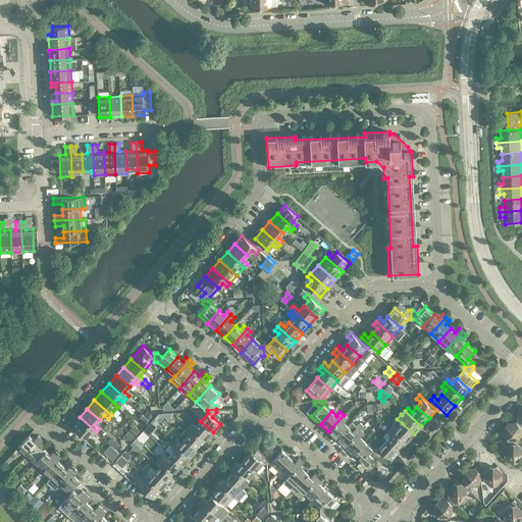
[(344,415),(328,431),(336,438),(348,426),(344,422),(347,418),(344,415)]
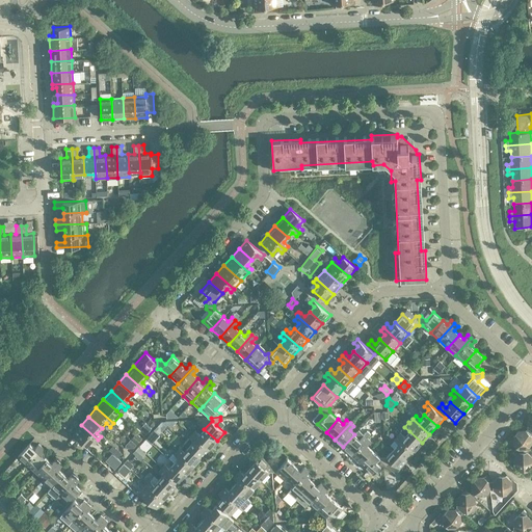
[(95,444),(98,440),(81,425),(73,433),(86,445),(90,440),(95,444)]
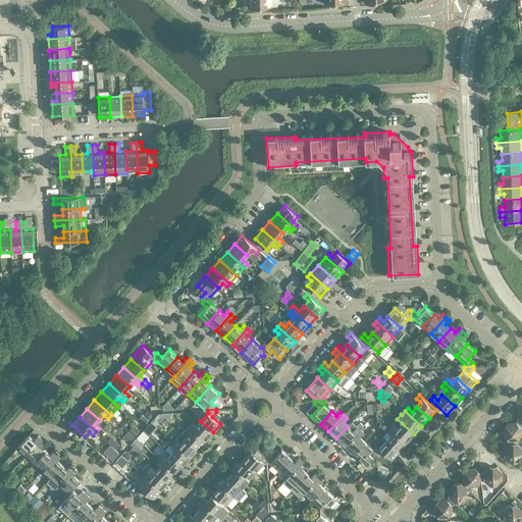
[(503,435),(508,439),(515,439),(520,434),(520,427),(521,424),(521,423),(517,419),(514,422),(507,423),(503,428),(503,435)]
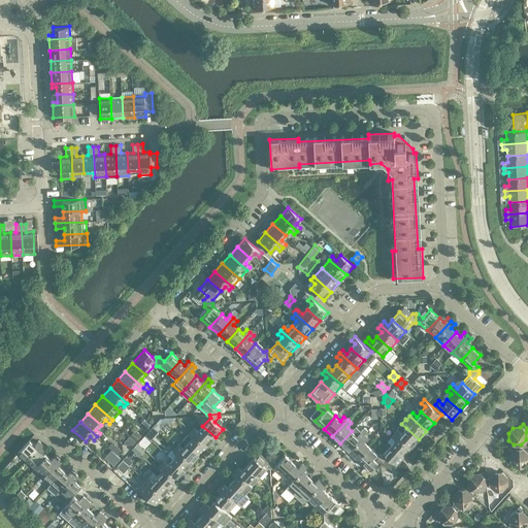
[(216,437),(202,426),(198,431),(194,427),(191,430),(207,446),(216,437)]
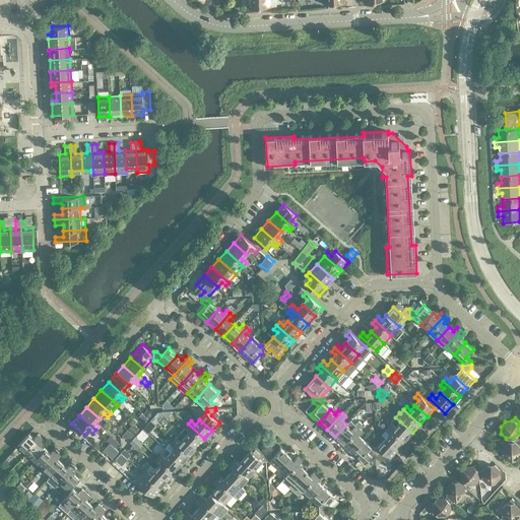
[(412,433),(400,421),(395,427),(391,423),(388,426),(405,441),(412,433)]
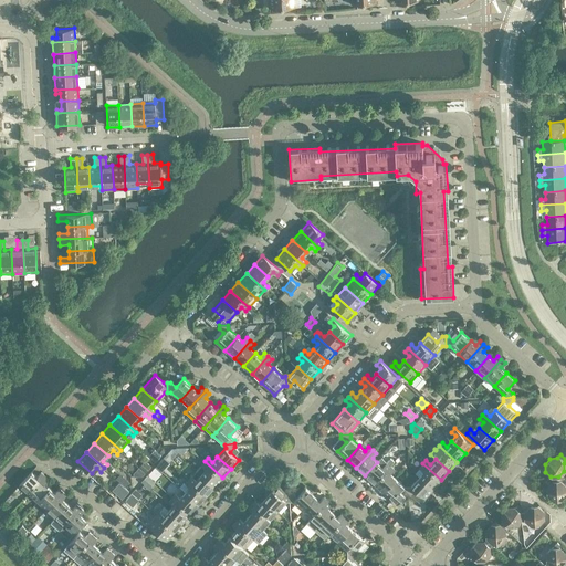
[(222,478),(205,461),(201,465),(206,469),(201,474),(215,486),(222,478)]
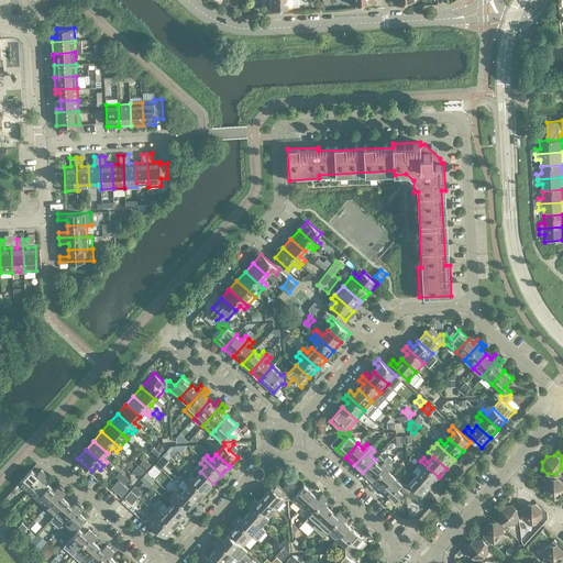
[(375,460),(363,473),(372,482),(388,463),(384,460),(381,464),(375,460)]
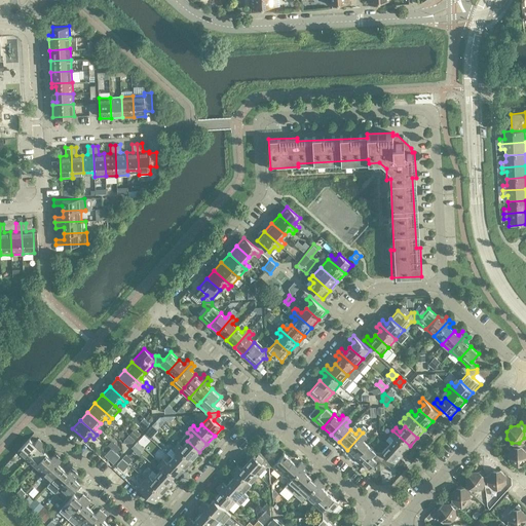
[(410,446),(392,430),(389,435),(393,438),(389,443),(403,454),(410,446)]
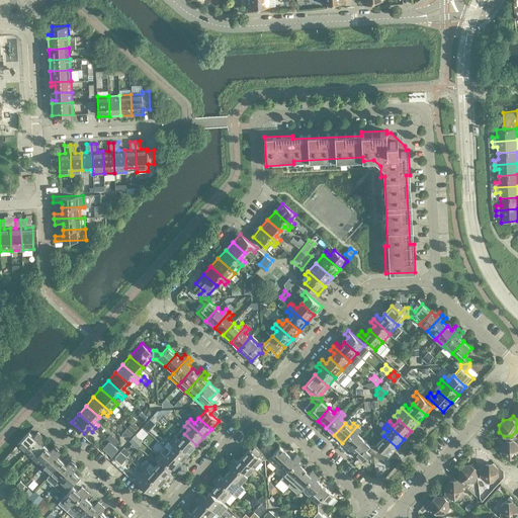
[(357,426),(342,443),(350,450),(361,437),(357,433),(360,429),(357,426)]
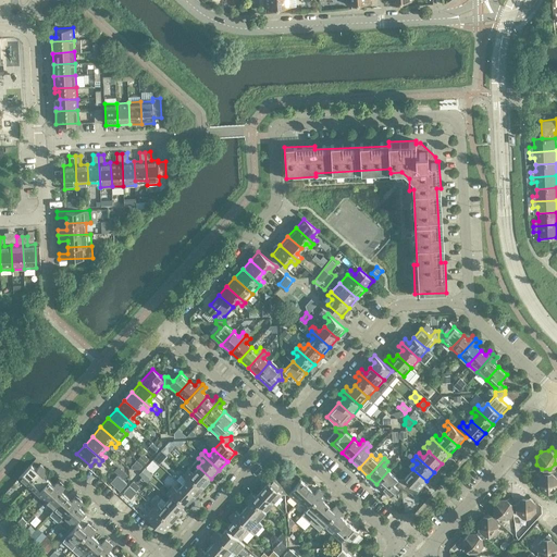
[(131,466),(132,469),(140,468),(143,465),(136,459),(131,466)]
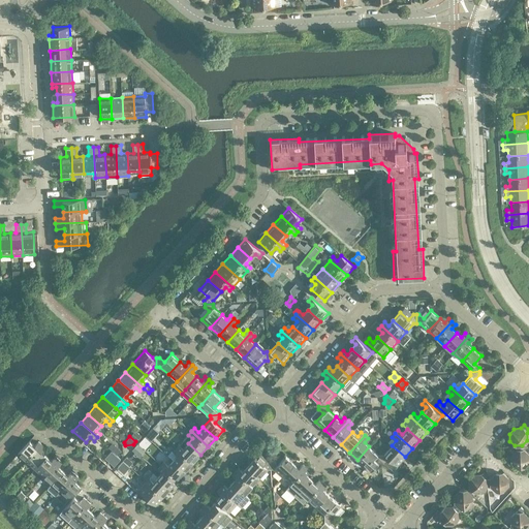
[(137,444),(143,448),(149,441),(144,437),(137,444)]
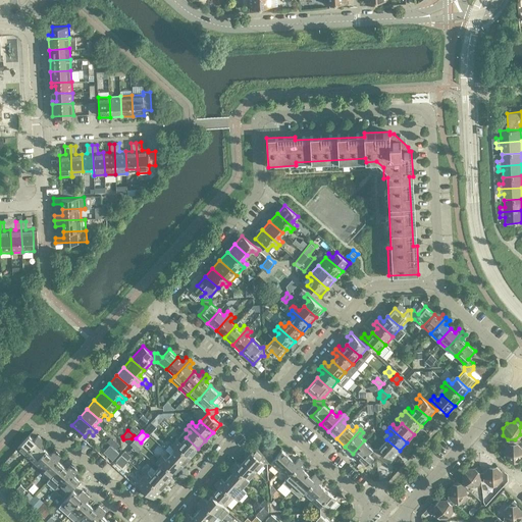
[(172,440),(175,436),(170,432),(167,435),(172,440)]
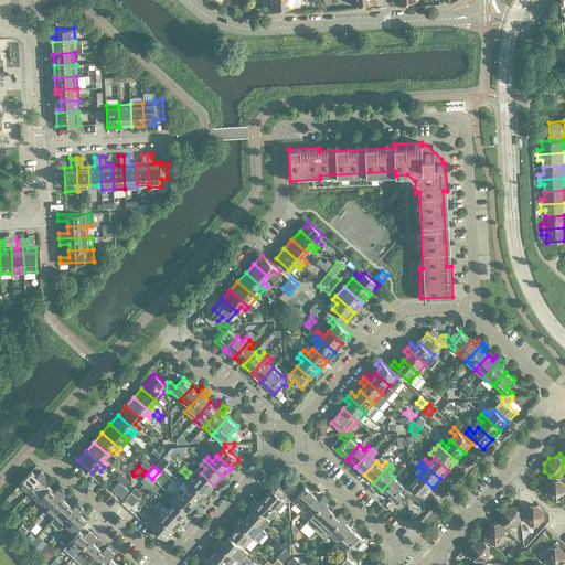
[(19,484),(29,493),(45,475),(41,471),(36,476),(32,470),(19,484)]
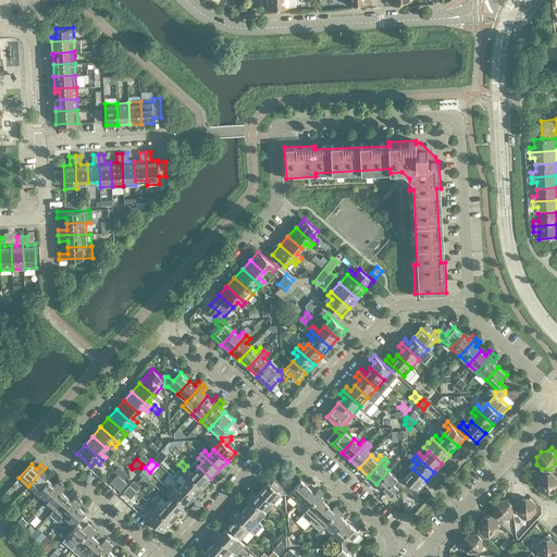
[(127,481),(124,478),(128,473),(122,467),(110,480),(121,489),(127,481)]
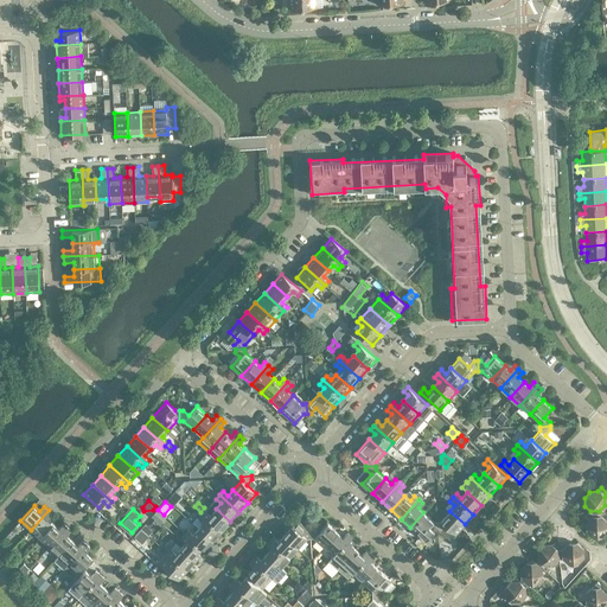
[(230,522),(216,509),(210,515),(205,510),(202,515),(222,531),(230,522)]
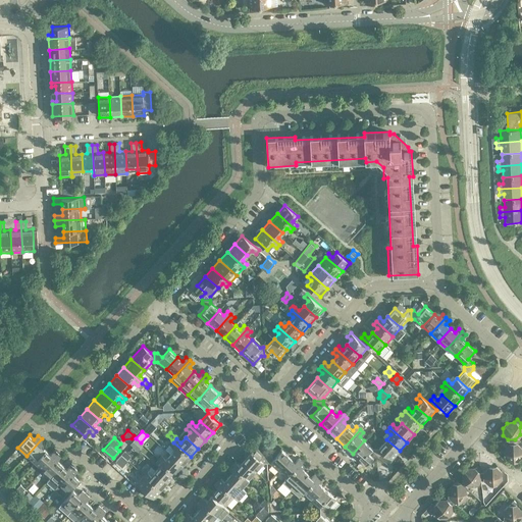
[(42,438),(27,456),(35,463),(46,450),(41,446),(45,441),(42,438)]
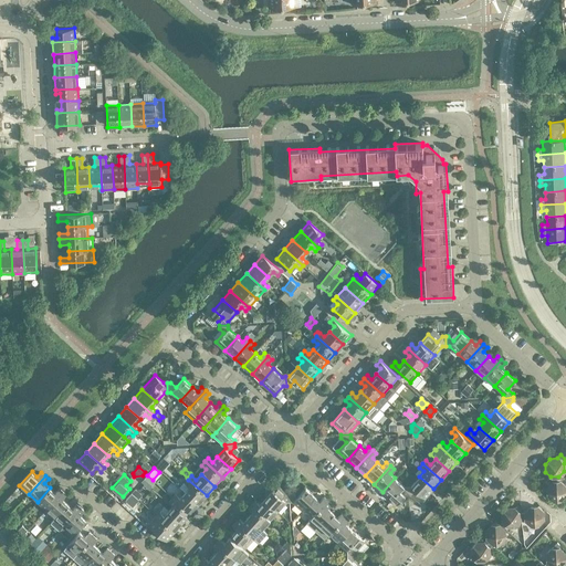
[(433,489),(419,477),(411,485),(408,485),(408,495),(411,495),(416,490),(425,499),(433,489)]
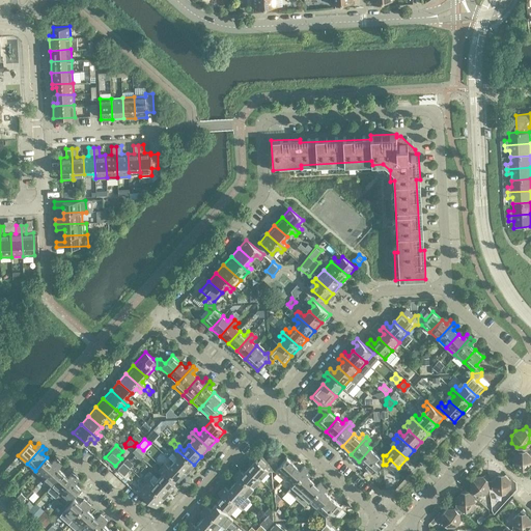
[(524,447),(516,447),(518,451),(512,457),(512,465),(518,469),(526,469),(530,464),(530,456),(524,451),(524,447)]
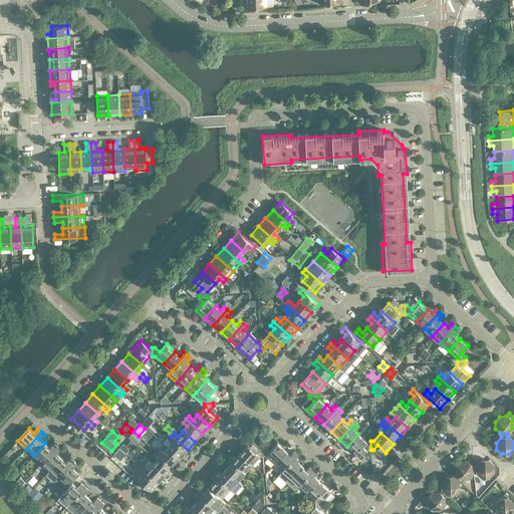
[(358,434),(347,447),(355,454),(360,458),(367,450),(370,450),(370,441),(367,442),(358,434)]
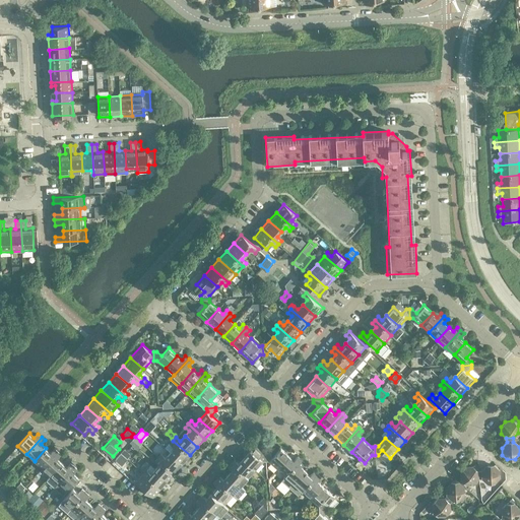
[(190,455),(173,441),(171,444),(175,447),(170,452),(183,463),(190,455)]
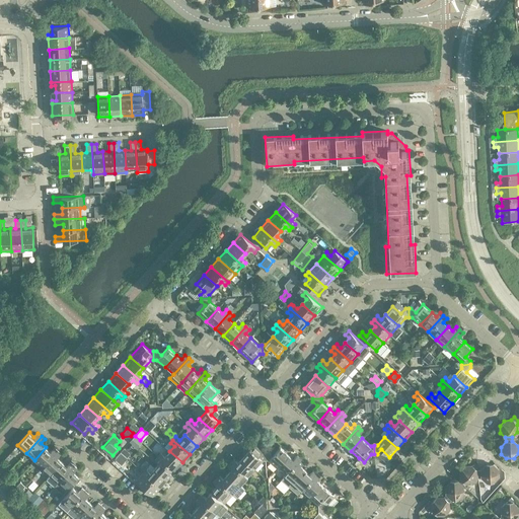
[(253,444),(249,449),(242,457),(254,468),(263,460),(269,460),(277,467),(288,455),(280,447),(273,455),(268,451),(262,451),(253,444)]
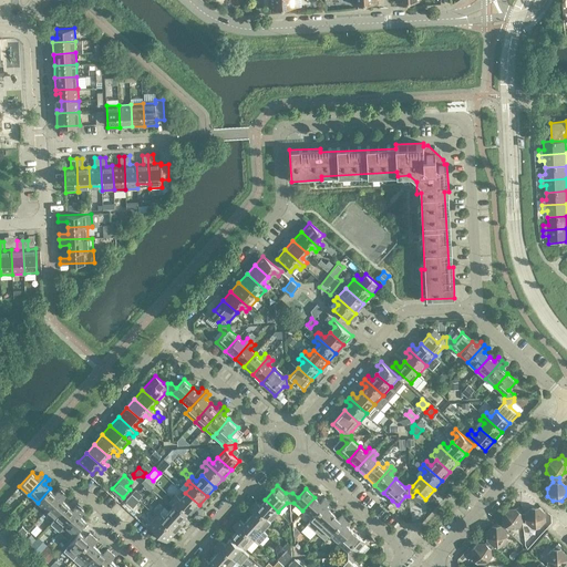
[(50,488),(38,503),(47,511),(63,492),(59,488),(55,493),(50,488)]
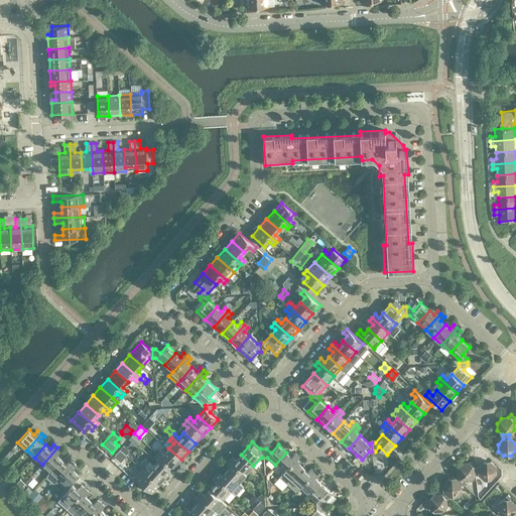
[(57,447),(42,465),(50,472),(61,459),(56,455),(60,450),(57,447)]
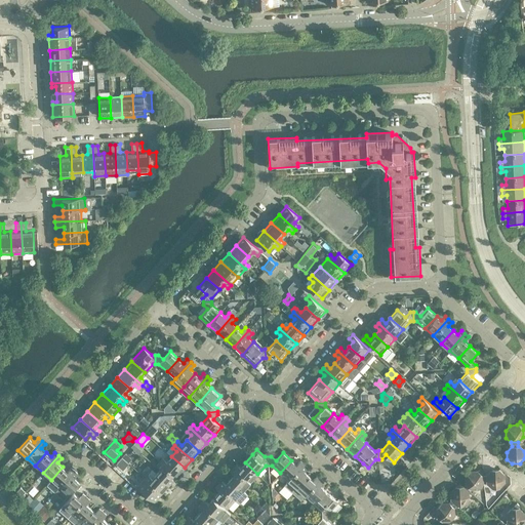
[(185,468),(171,456),(167,461),(163,457),(160,461),(177,476),(185,468)]
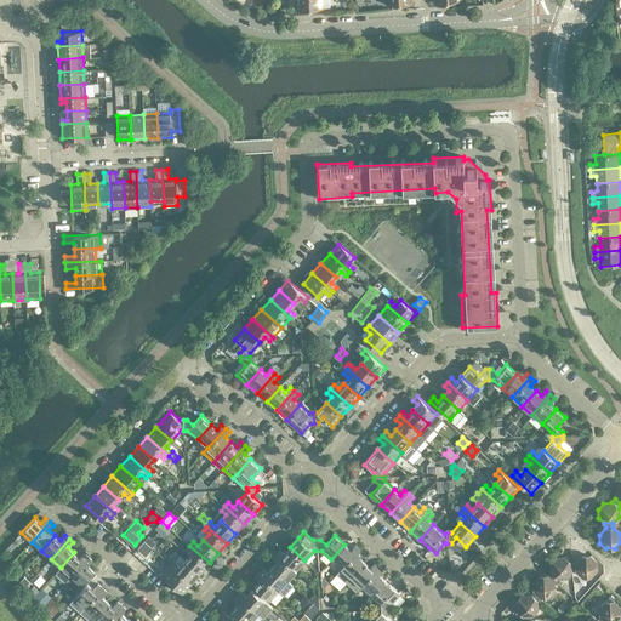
[(144,556),(151,548),(143,542),(137,550),(144,556)]
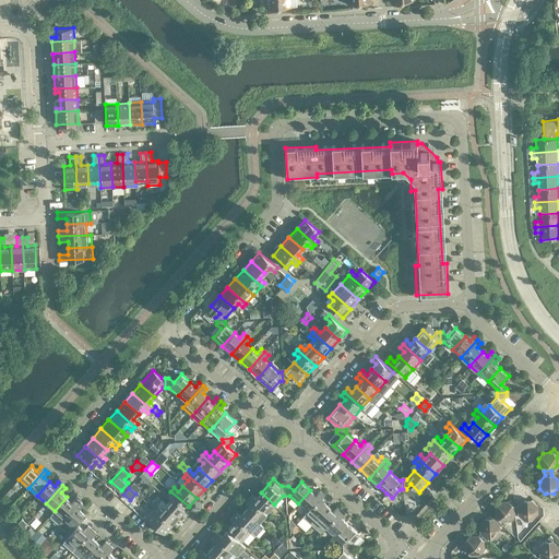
[(427,489),(417,496),(425,507),(435,500),(427,489)]
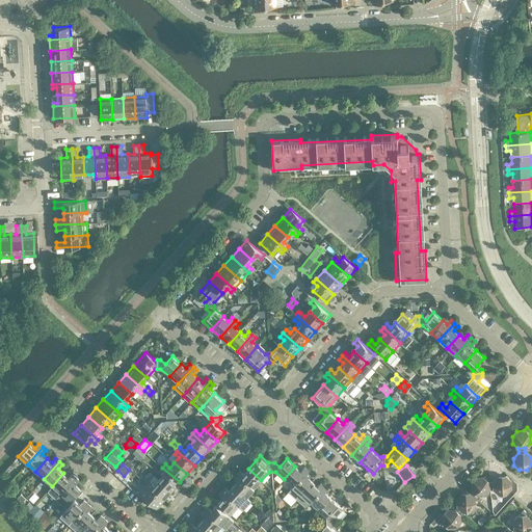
[(295,467),(284,479),(292,486),(308,470),(304,467),(300,471),(295,467)]
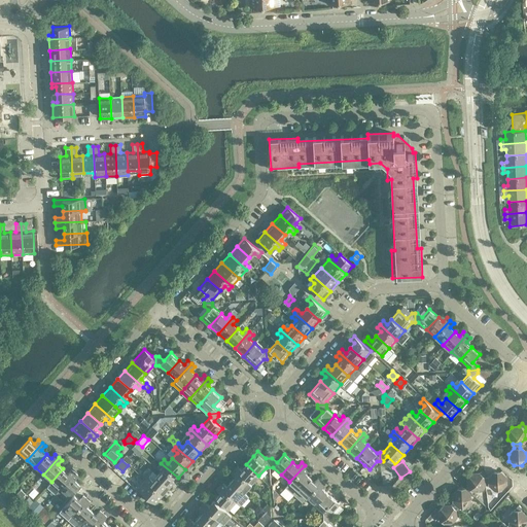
[(178,478),(161,463),(157,466),(162,469),(157,475),(170,486),(178,478)]
